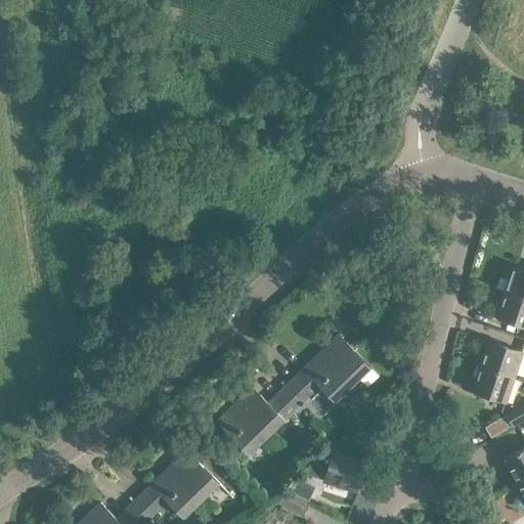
[(523,269),(513,266),(505,291),(523,297),(523,269)]
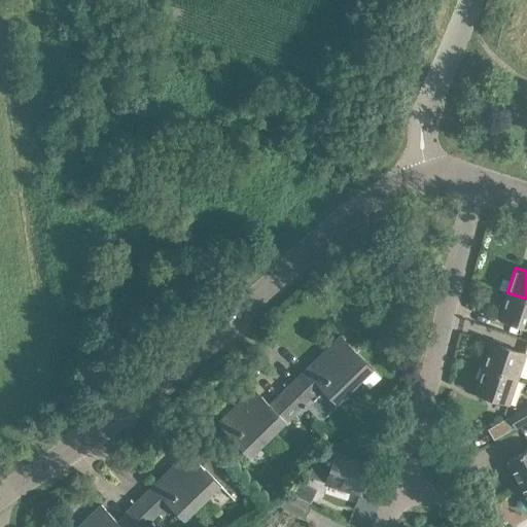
[(526,326),(526,299),(507,292),(499,317),(526,326)]
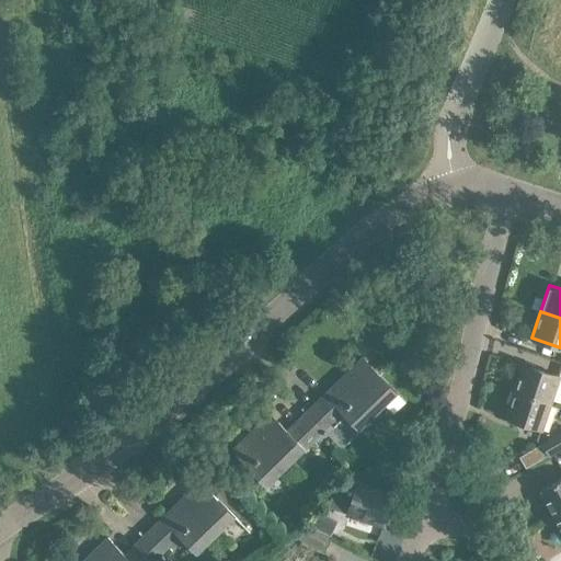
[(307,411),(328,434),(341,448),(385,405),(384,405),(397,392),(363,357),(307,411)]
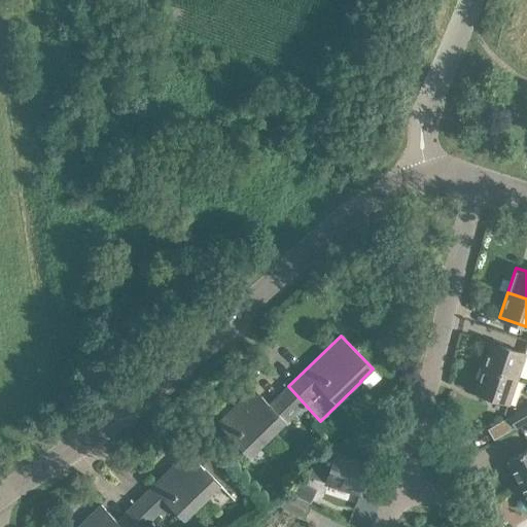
[(491,341),(482,366),(516,378),(524,352),(491,341)]
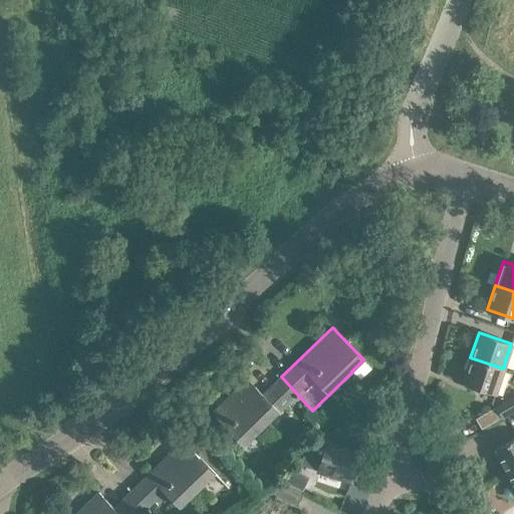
[(494,393),(503,368),(470,357),(462,381),(494,393)]
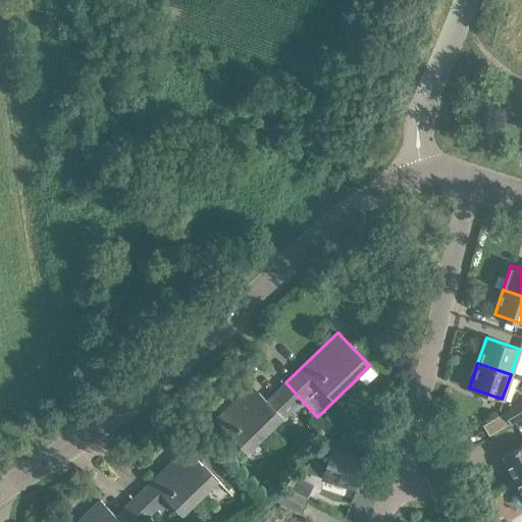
[(285,382),(266,401),(251,384),(214,419),(247,453),(283,418),(294,409),(297,411),(305,404),(285,382)]
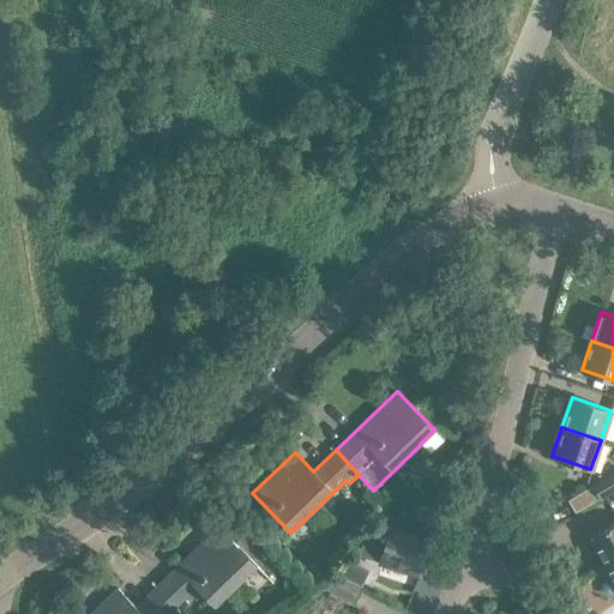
[(613,492),(613,470),(591,485),(600,500),(613,492)]
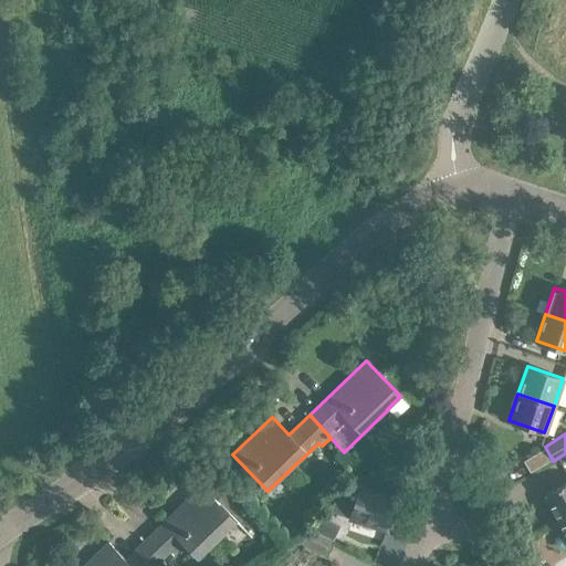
[(565,481),(544,493),(558,520),(565,514),(565,481)]
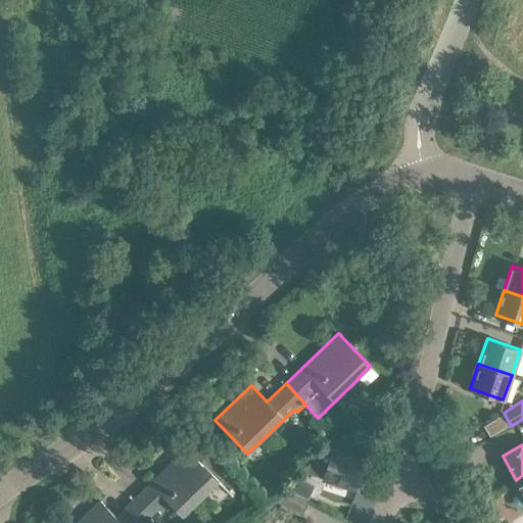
[(325,447),(300,470),(325,477),(355,487),(364,463),(365,459),(335,448),(334,450),(325,447)]
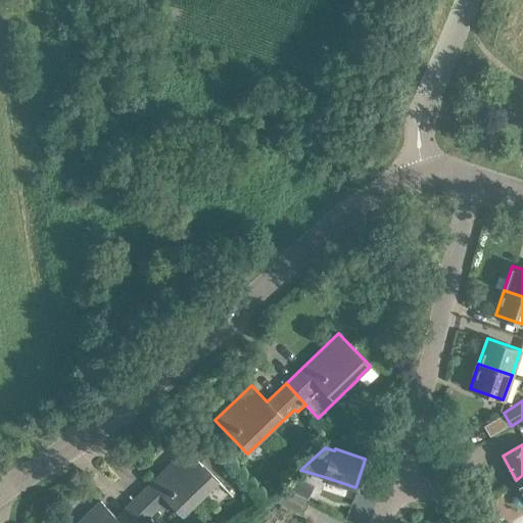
[(132,501),(151,522),(159,514),(157,511),(167,502),(180,516),(217,482),(186,449),(132,501)]
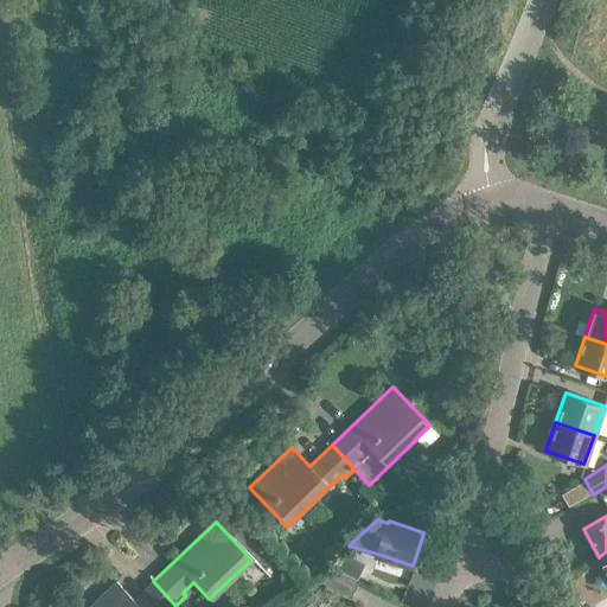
[(363,566),(342,555),(336,568),(356,579),(363,566)]
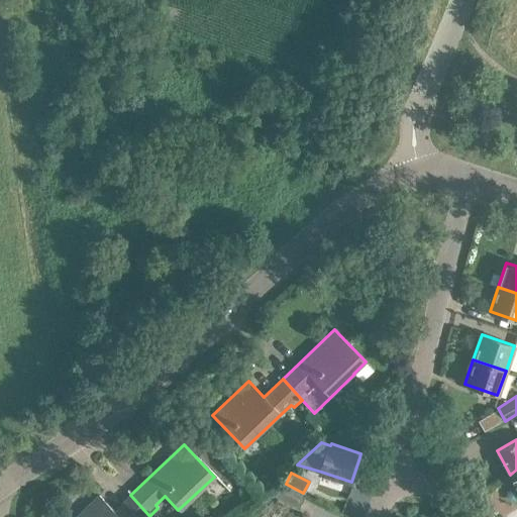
[(302,494),(280,483),(274,495),(296,507),(302,494)]
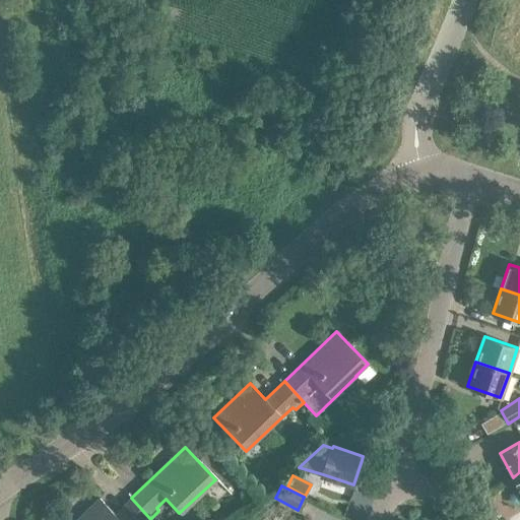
[(149,519),(150,519),(131,498),(113,514),(100,500),(76,519),(149,519)]
